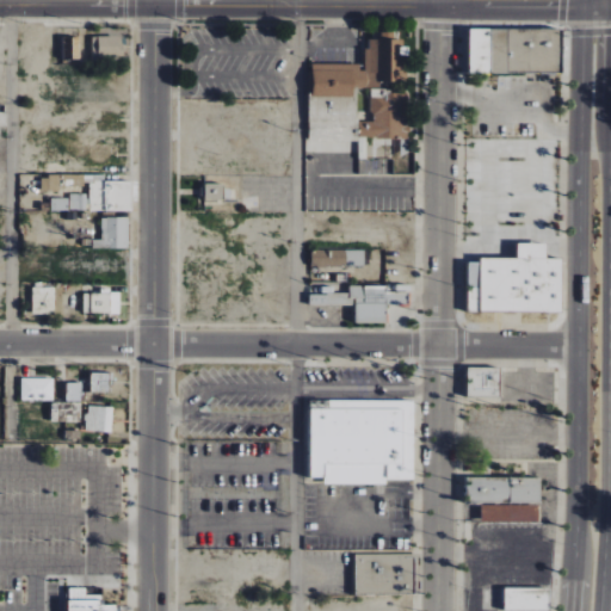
[(562,29),(470,29),(469,72),(562,73),(562,29)]
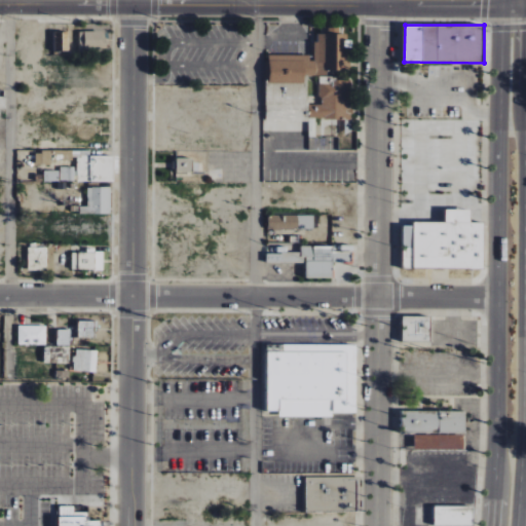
[(269,55),(269,83),(305,83),(305,75),(328,75),(328,70),(343,70),(343,28),(328,28),(328,34),(314,34),(314,55),(269,55)]
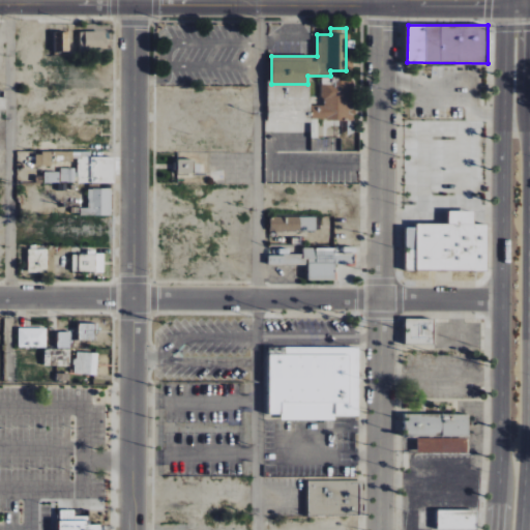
[(80,49),(109,50),(109,32),(80,31),(80,49)]
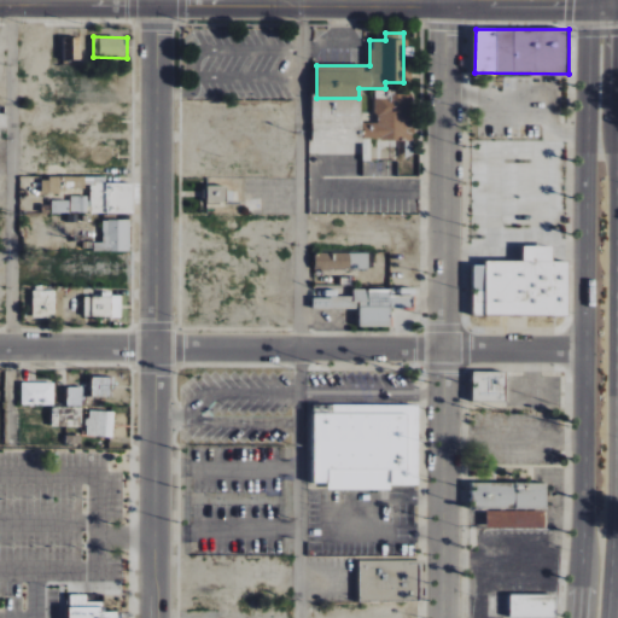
[(80,60),(81,38),(68,38),(68,59),(80,60)]
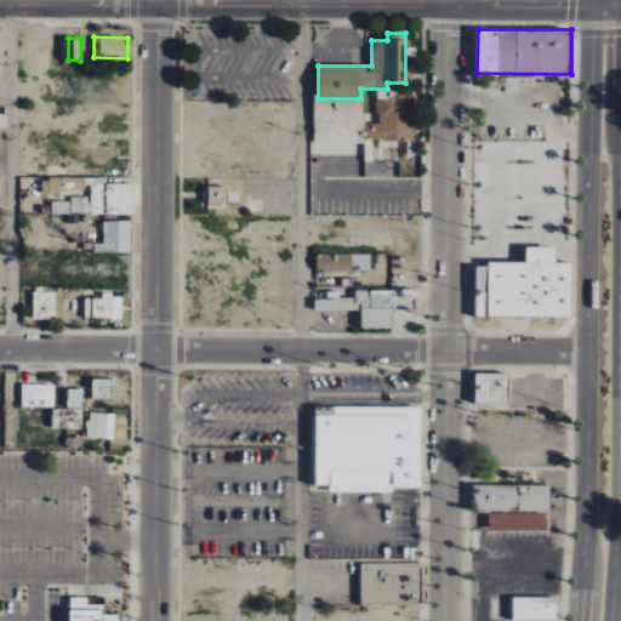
[(414,142),(415,95),(393,93),(393,101),(379,101),(377,124),(366,123),(365,140),(414,142)]
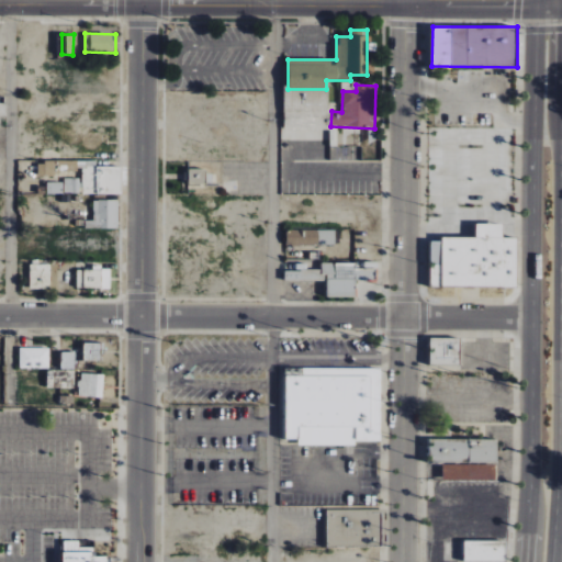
[(284,130),(328,130),(329,89),(284,89),(284,130)]
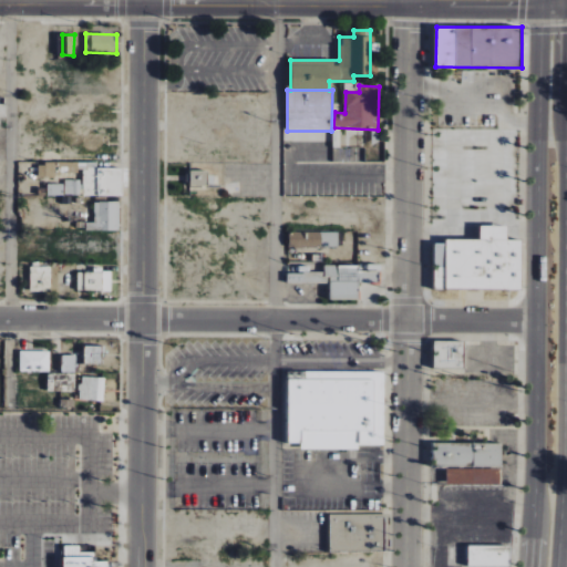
[(55,164),(38,164),(38,177),(55,177),(55,164)]
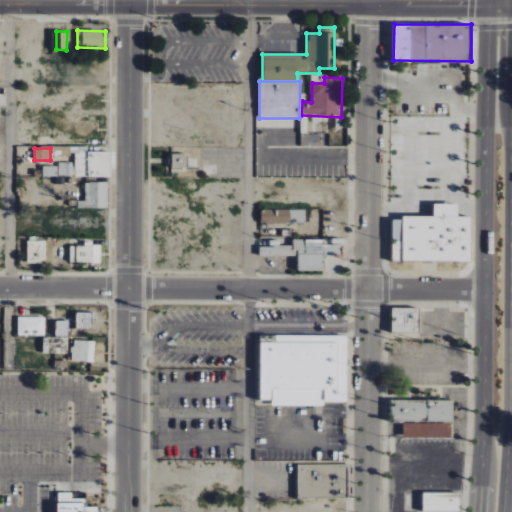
[(111,152),(75,151),(74,177),(110,177),(111,152)]
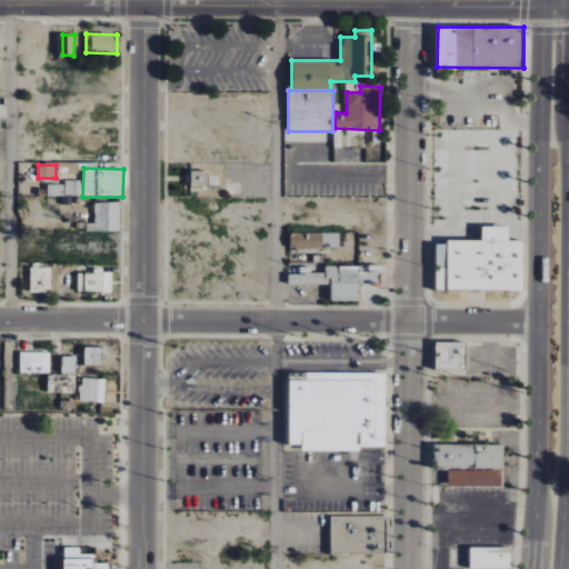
[(209,171),(191,171),(191,187),(209,186),(209,171)]
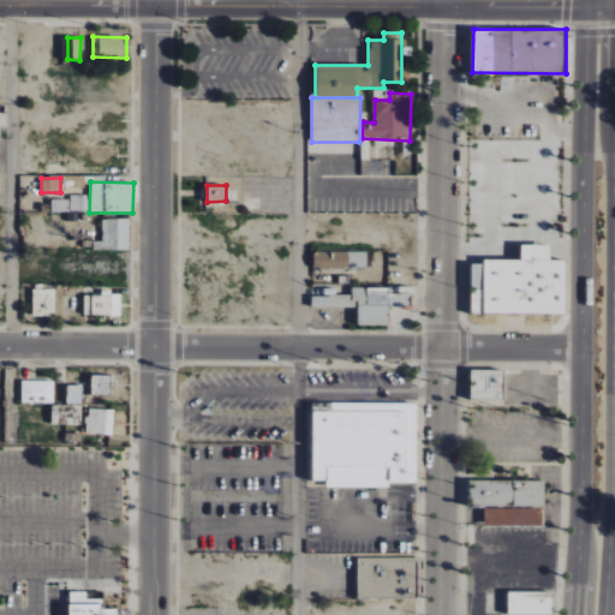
[(52,212),(87,212),(87,195),(71,195),(71,199),(52,199),(52,212)]
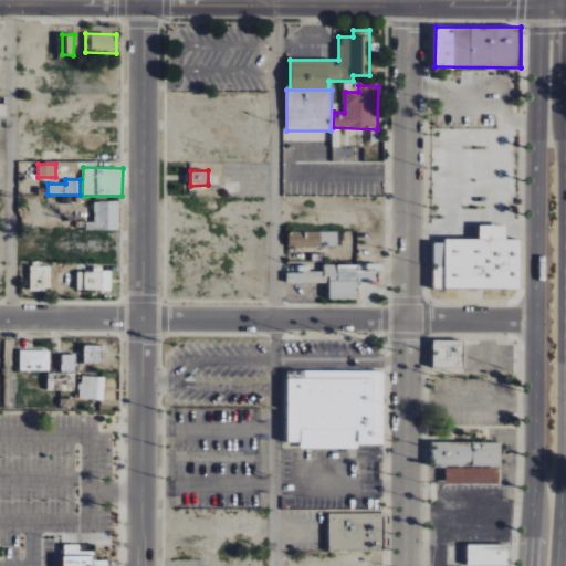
[(520,290),(521,240),(505,240),(506,226),(480,226),(479,240),(443,239),(443,243),(433,243),(433,289),(520,290)]
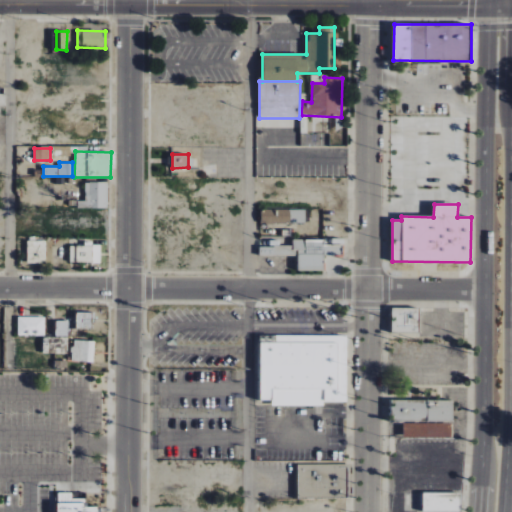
[(305,224),(305,210),(261,209),(261,223),(305,224)]
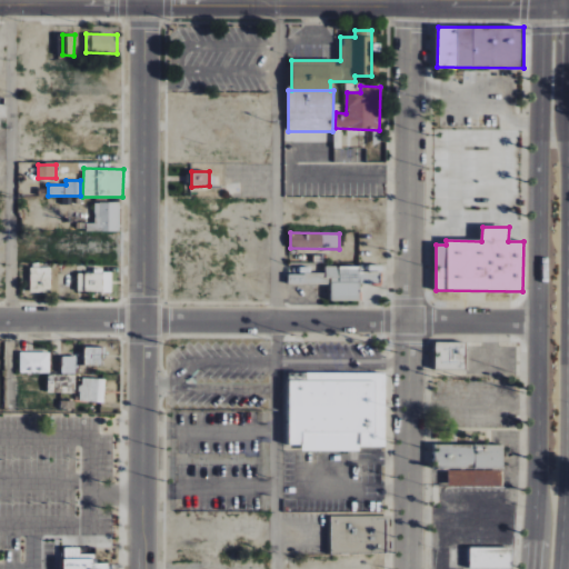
[(360,301),(360,283),(380,283),(380,272),(359,272),(359,267),(326,267),(326,273),(288,273),(288,285),(331,285),(331,301),(360,301)]
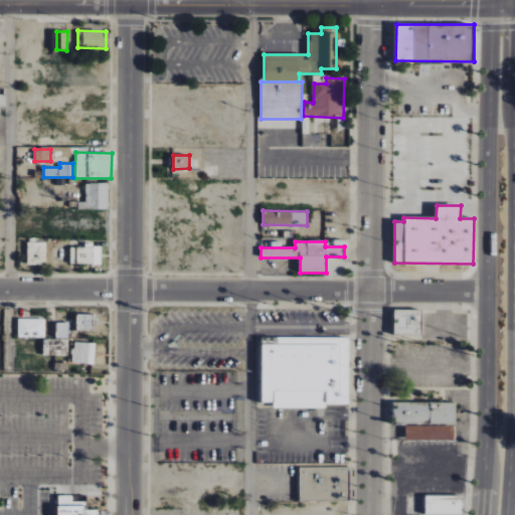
[(46,242),(28,242),(27,265),(46,266),(46,242)]
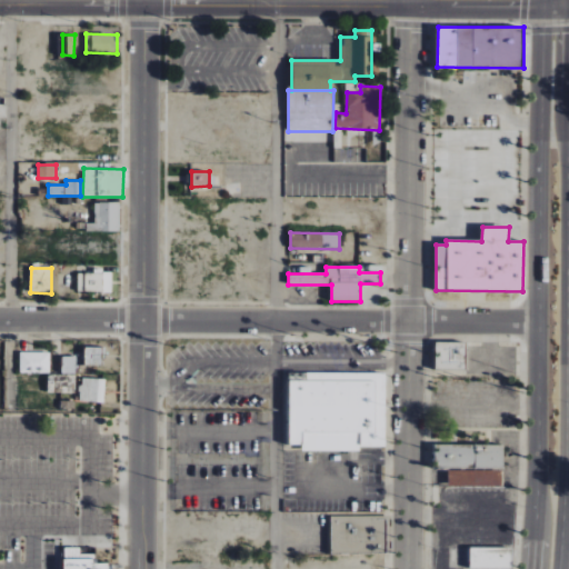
[(78,291),(112,292),(112,272),(78,271),(78,291)]
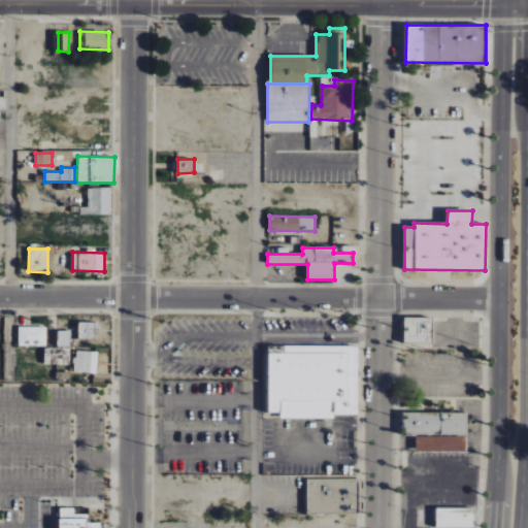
[(403,342),(432,342),(432,318),(404,318),(403,342)]
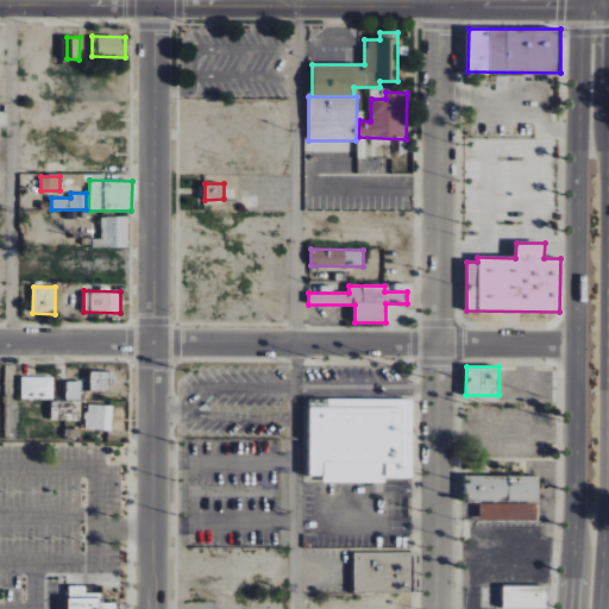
[(89,390),(111,390),(111,372),(89,372),(89,390)]
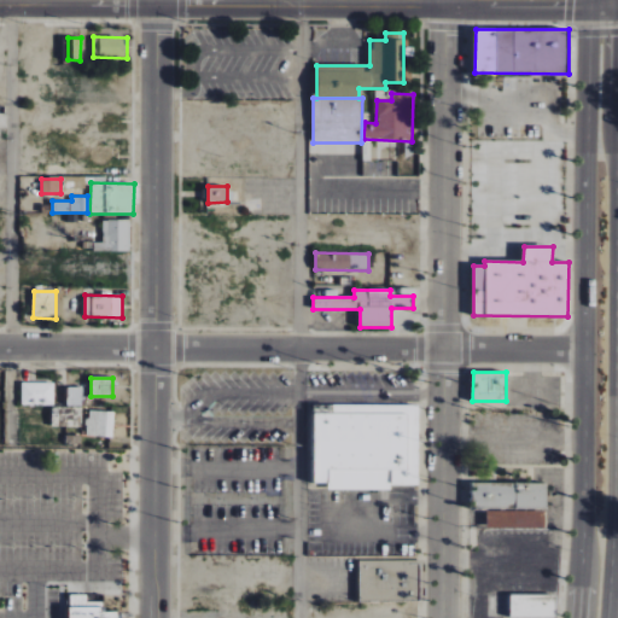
[(54,383),(22,383),(22,406),(54,406),(54,383)]
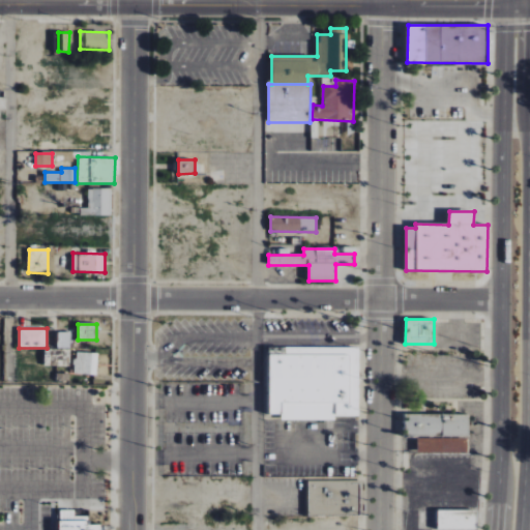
[(70,341),(69,332),(57,332),(58,342),(70,341)]
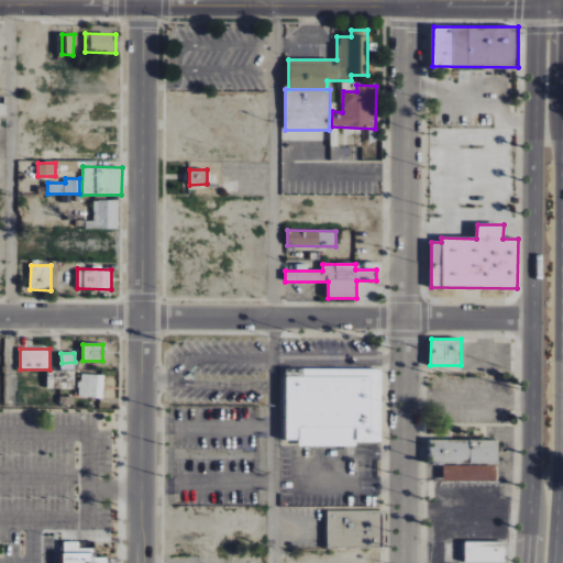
[(379,372),(379,377),(378,444),(353,443),(353,430),(297,430),(297,443),(283,443),(283,408),(283,371),(339,371),(379,372)]
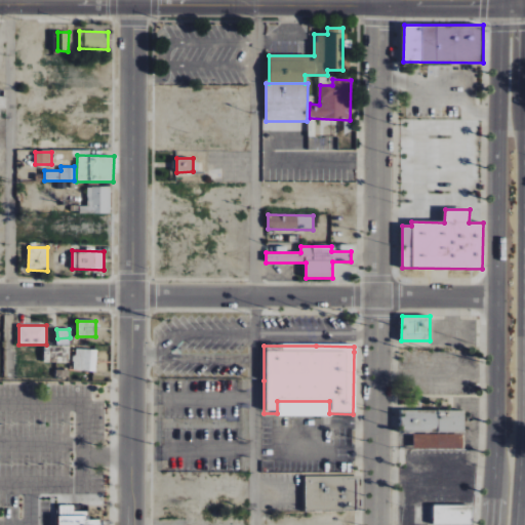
[(74,370),(96,371),(96,350),(75,349),(74,370)]
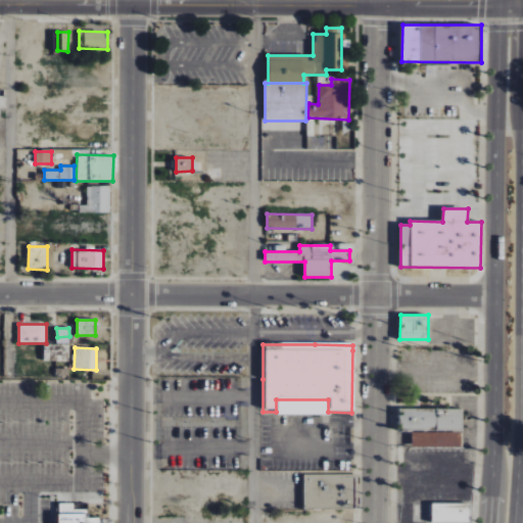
[(276,399),(328,399),(328,412),(328,417),(276,416),(276,412),(276,399)]
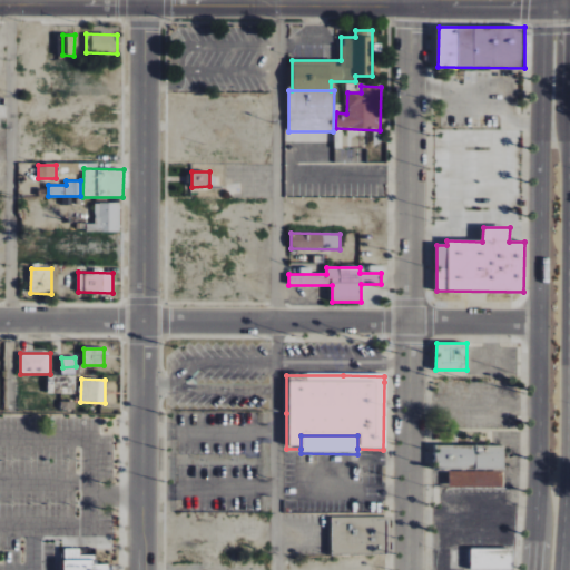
[(504,470),(504,446),(435,445),(435,469),(504,470)]
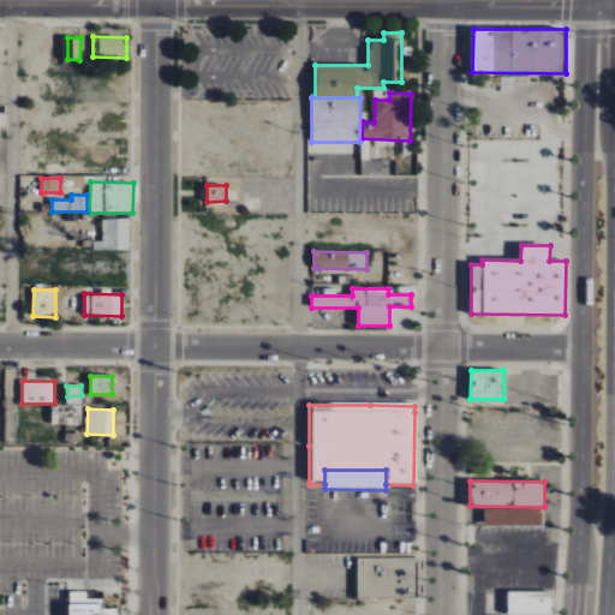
[(484,508),(484,527),(544,526),(543,507),(484,508)]
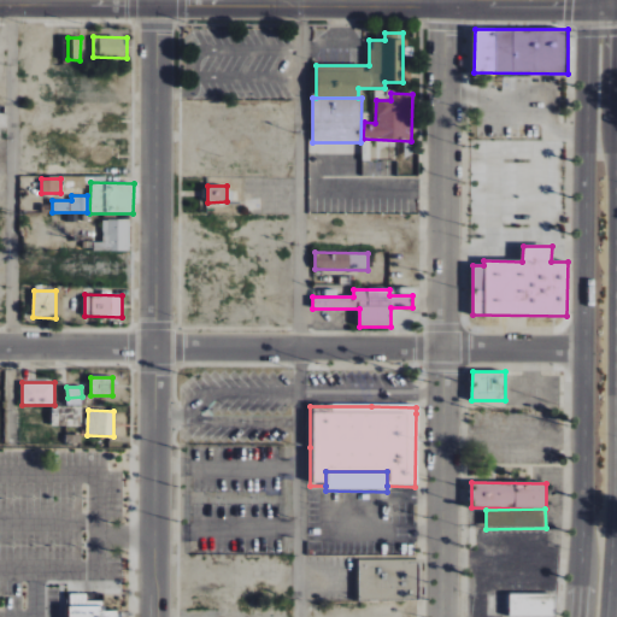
[(359,559),(359,601),(419,600),(419,559),(359,559)]
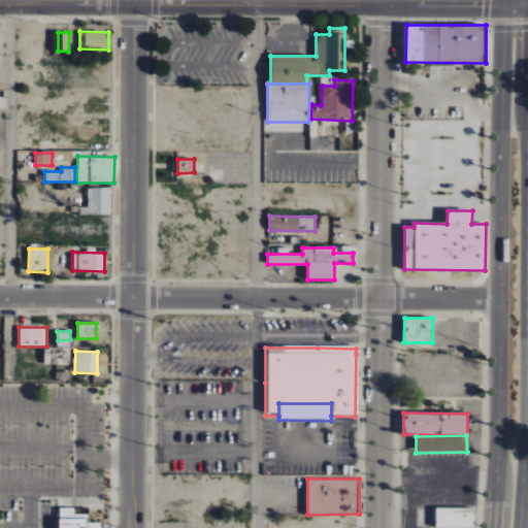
[(101,527),(102,523),(89,523),(89,515),(75,515),(75,508),(59,508),(59,527),(101,527)]
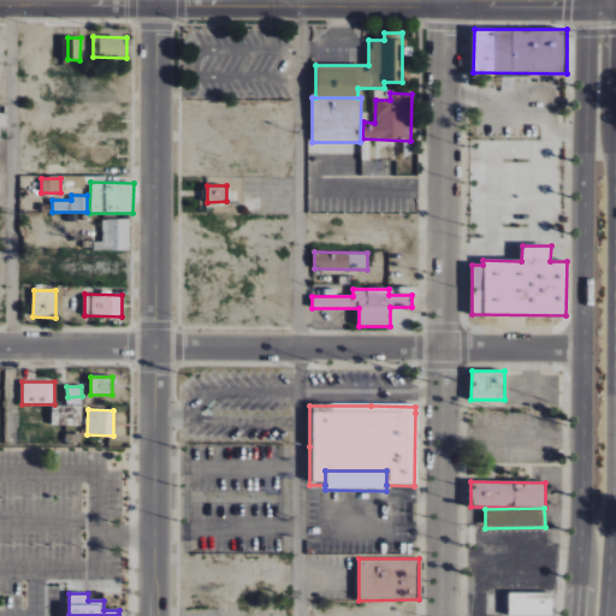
[(509,615),(554,615),(554,593),(508,593),(509,615)]
